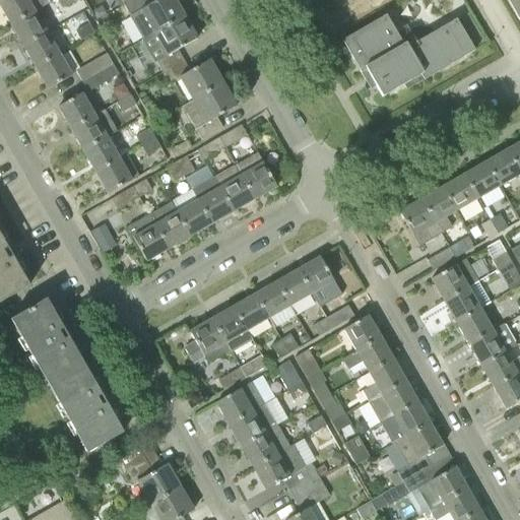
[(0,6),(10,24),(41,8),(50,3),(48,0),(28,0),(27,0),(1,0),(0,1),(0,6)]
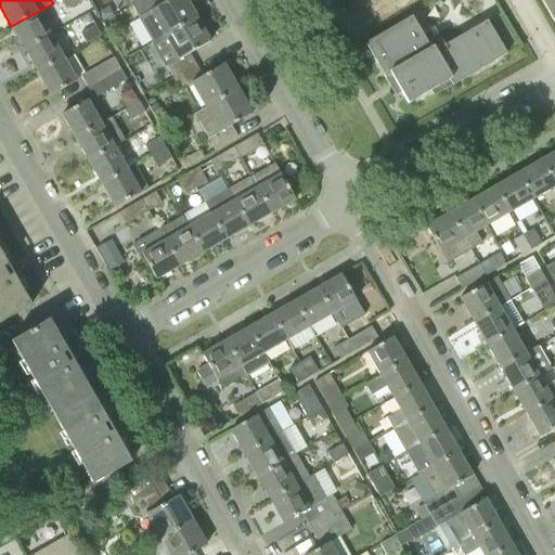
[(61,0),(66,9),(80,0),(61,0)]
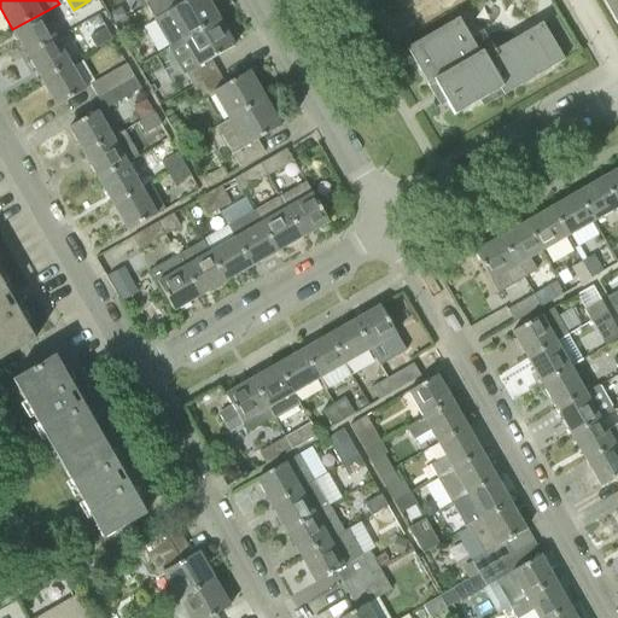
[(182,40),(219,19),(207,0),(187,0),(180,5),(176,0),(158,0),(147,6),(155,19),(167,12),(182,40)]
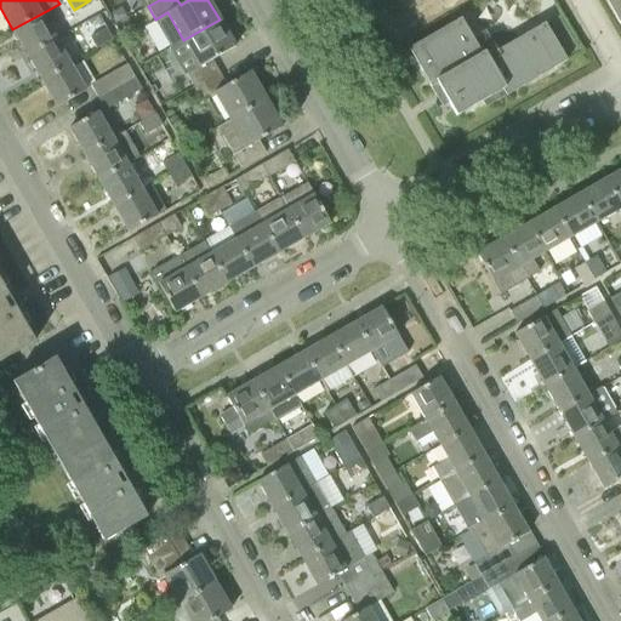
[(381,0),(393,23),(440,0),(381,0)]
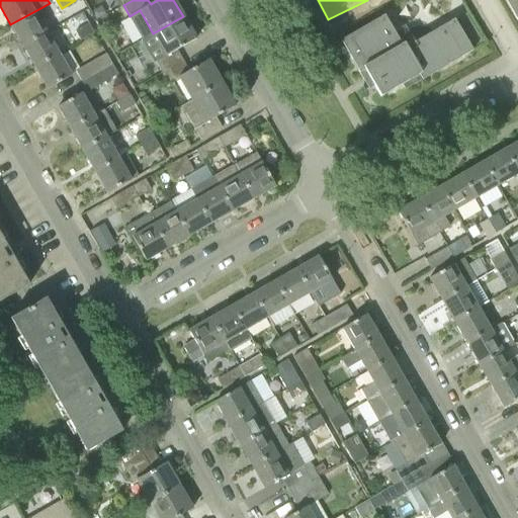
[(517,0),(505,0),(517,22),(517,0)]
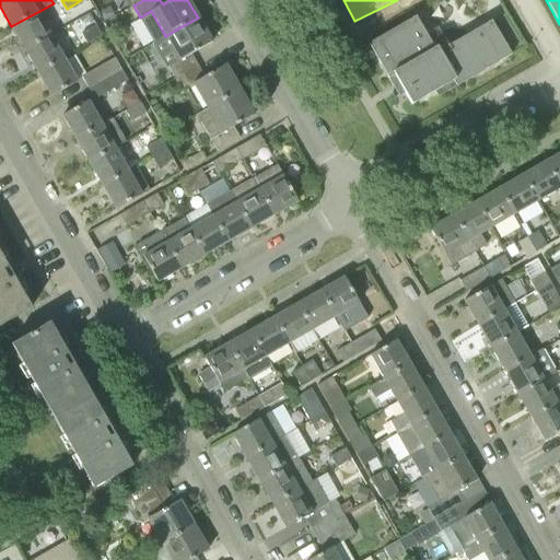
[(103,22),(115,15),(109,7),(97,13),(103,22)]
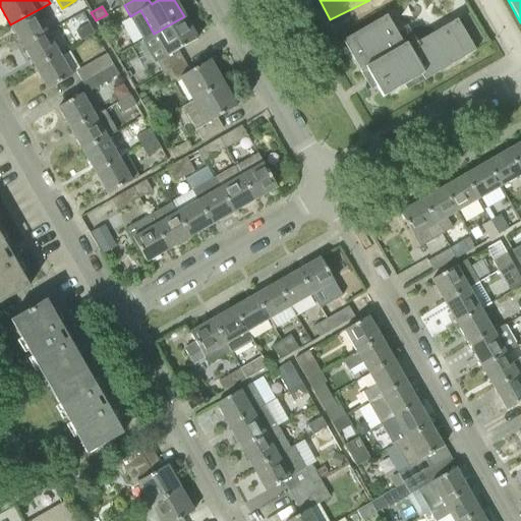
[(22,47),(47,33),(52,30),(45,17),(47,16),(41,8),(10,24),(22,47)]
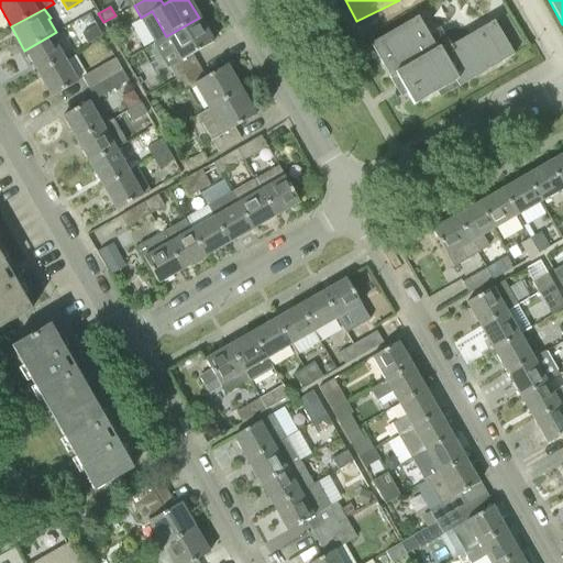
[(418,17),(371,44),(401,97),(407,94),(414,106),(437,92),(440,98),(514,55),(501,33),(494,21),(442,51),(439,46),(437,48),(418,17)]
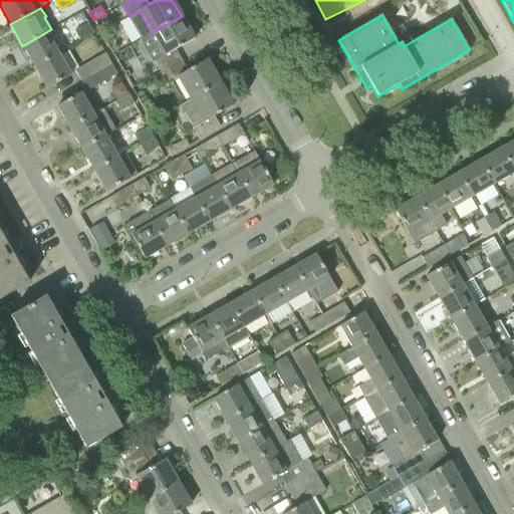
[(161,72),(182,60),(176,50),(195,39),(182,16),(152,33),(142,39),(161,72)]
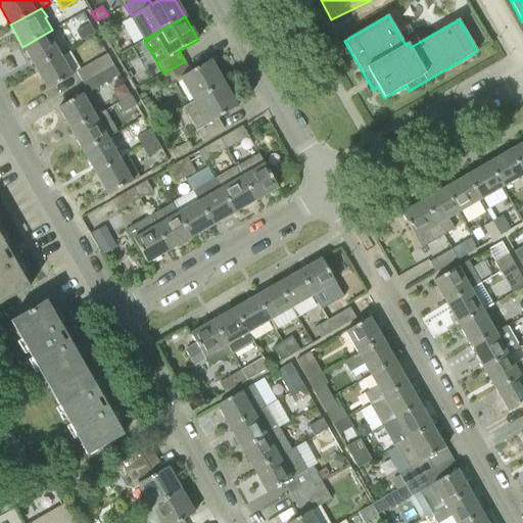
[(76,32),(82,41),(95,34),(89,25),(76,32)]
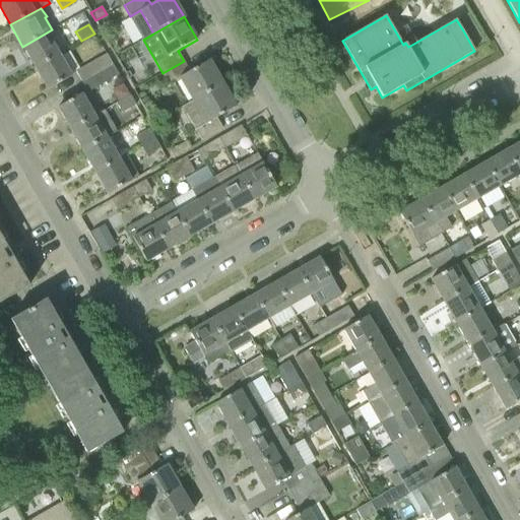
[(36,68),(59,55),(47,33),(22,47),(36,68)]
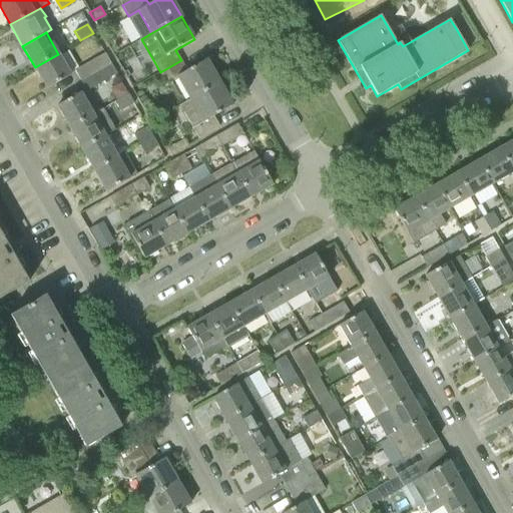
[(47,89),(71,75),(58,54),(35,67),(47,89)]
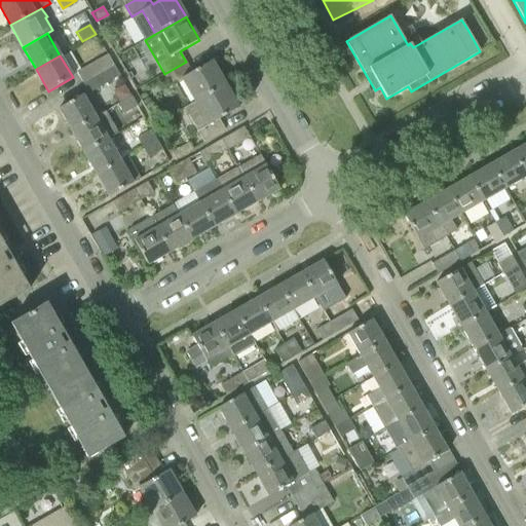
[(77,73),(83,83),(113,66),(108,55),(77,73)]
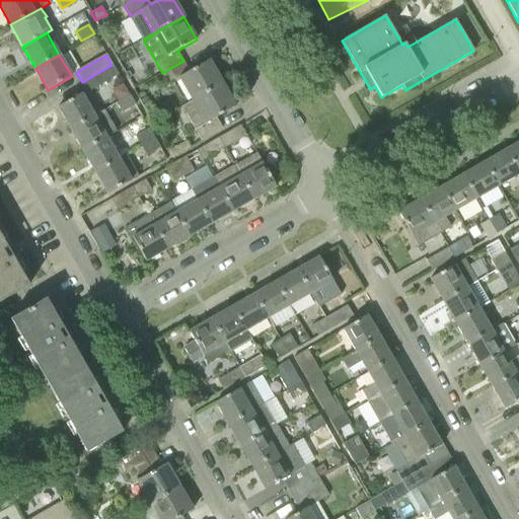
[(192,101),(222,84),(209,61),(190,72),(183,61),(162,73),(168,84),(178,78),(192,101)]
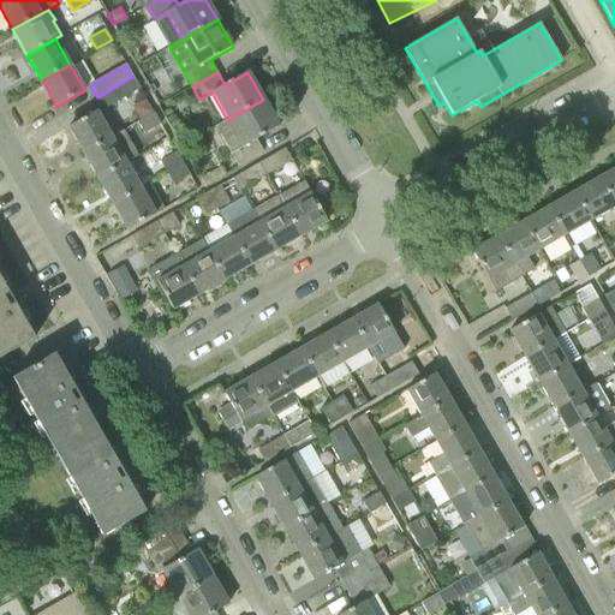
[(97,97),(105,109),(139,89),(132,77),(97,97)]
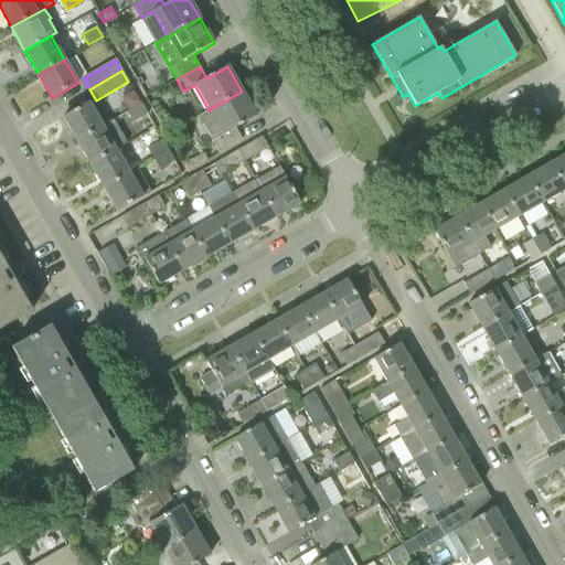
[(198,117),(220,153),(242,140),(235,129),(257,117),(242,92),(209,110),(198,117)]
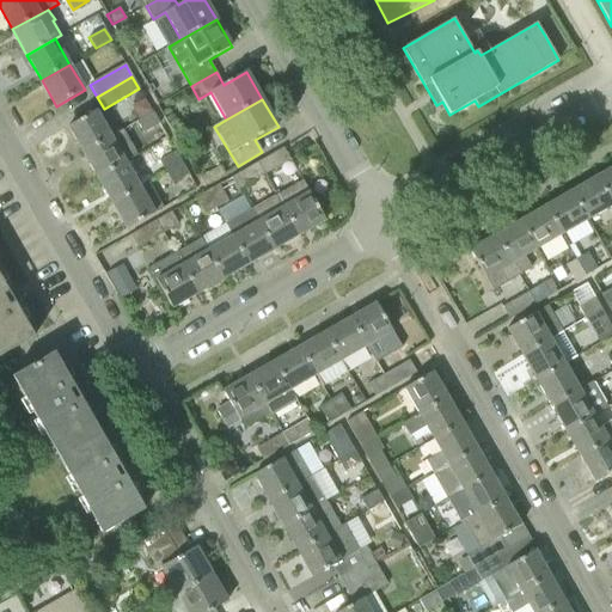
[(83,153),(111,136),(96,110),(68,127),(83,153)]
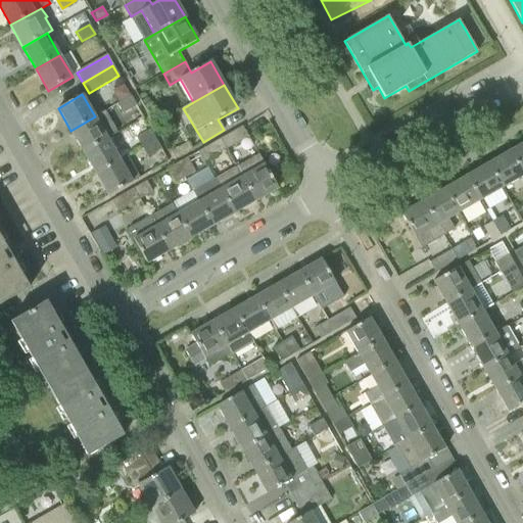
[(123,113),(136,105),(131,96),(117,104),(123,113)]
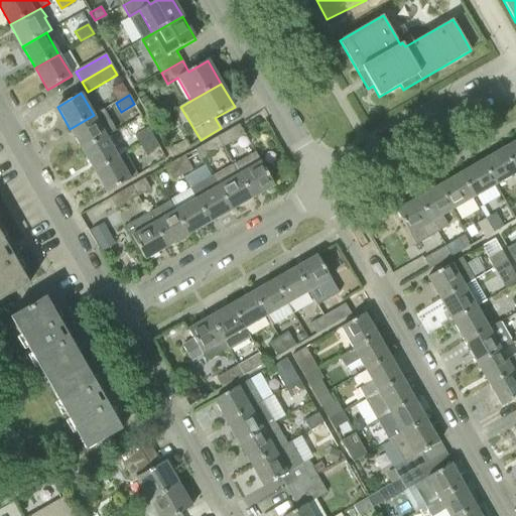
[(82,150),(106,136),(116,131),(103,110),(94,115),(70,129),(82,150)]
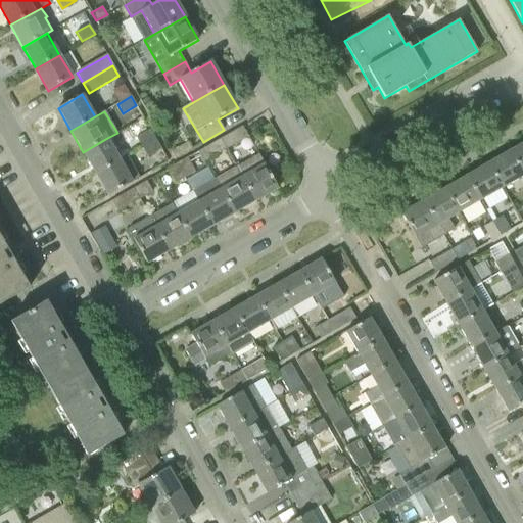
[(221,139),(227,149),(248,137),(242,127),(221,139)]
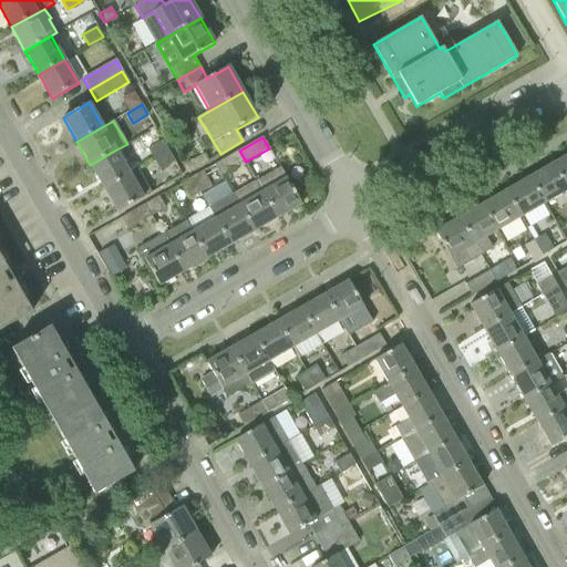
[(154,160),(168,151),(163,141),(147,148),(154,160)]
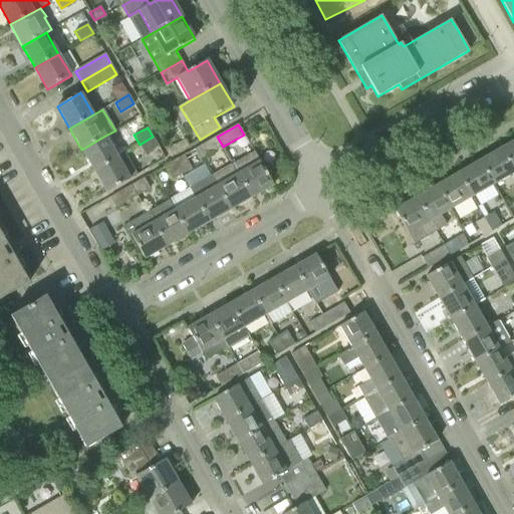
[(94,172),(117,157),(105,136),(81,150),(94,172)]
